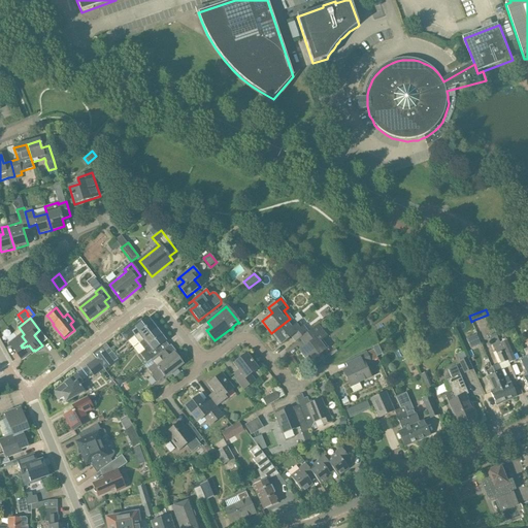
[(140,320),(121,335),(125,340),(128,340),(134,336),(139,343),(158,328),(152,321),(151,322),(147,319),(142,323),(140,320)]
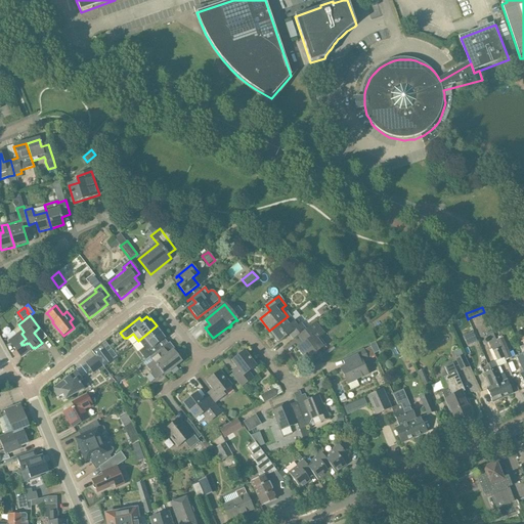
[(288,316),(269,331),(278,342),(289,334),(293,340),(305,331),(297,319),(293,322),(288,316)]
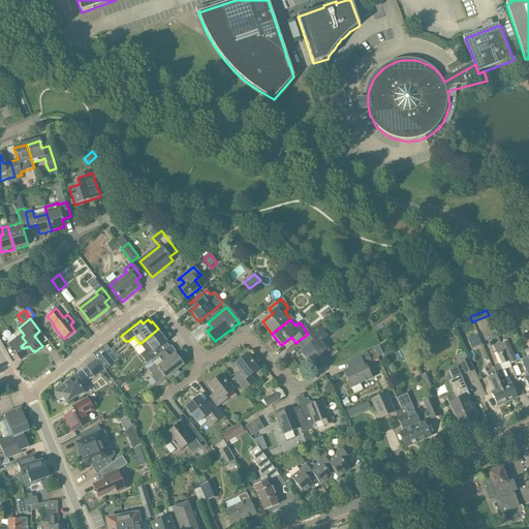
[(309,345),(300,352),(309,365),(329,349),(328,349),(325,350),(320,343),(322,341),(328,338),(318,327),(301,340),(301,341),(304,338),(309,345)]
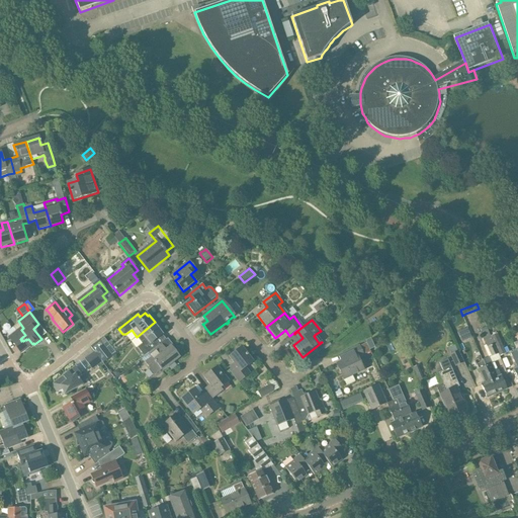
[(155,322),(137,337),(142,344),(137,347),(144,356),(159,344),(155,340),(162,335),(160,332),(161,331),(155,322)]
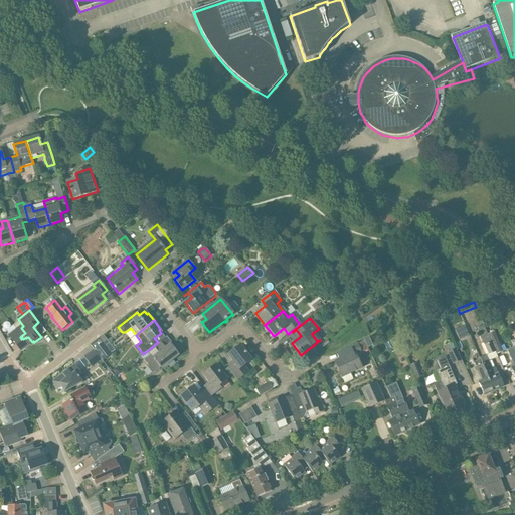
[(463,325),(461,321),(453,324),(460,340),(469,336),(465,324),(463,325)]
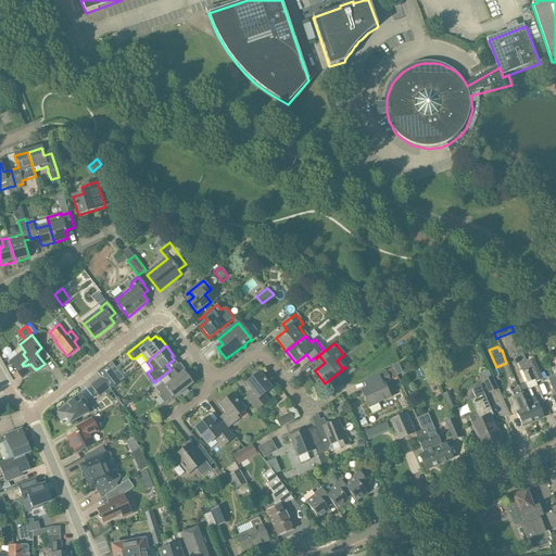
[(535,380),(527,361),(522,351),(515,354),(527,383),(535,380)]
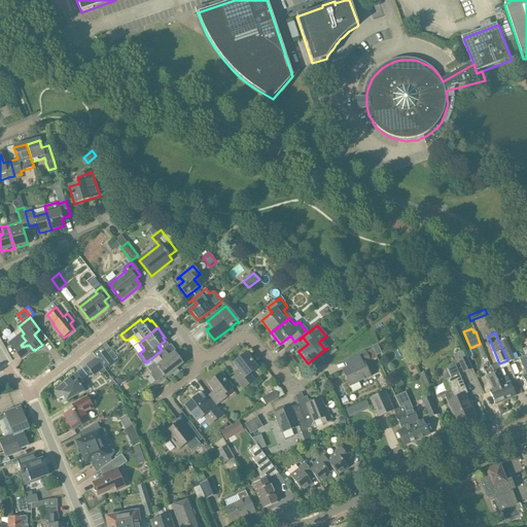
[(13,335),(8,339),(11,344),(10,345),(22,358),(33,350),(29,345),(27,346),(27,345),(24,347),(23,346),(22,347),(21,345),(26,341),(22,336),(18,339),(13,335)]
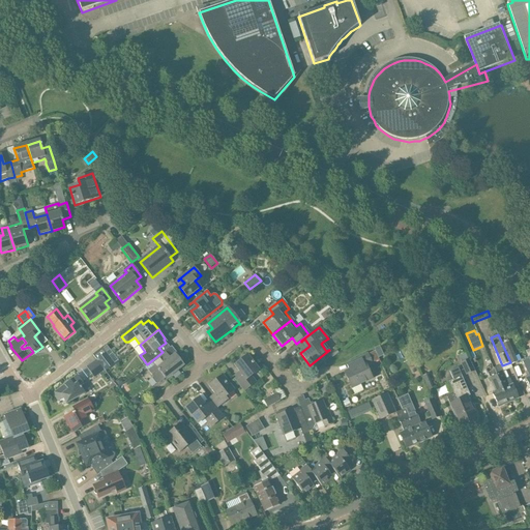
[(508,341),(502,344),(510,362),(511,364),(518,361),(508,341)]
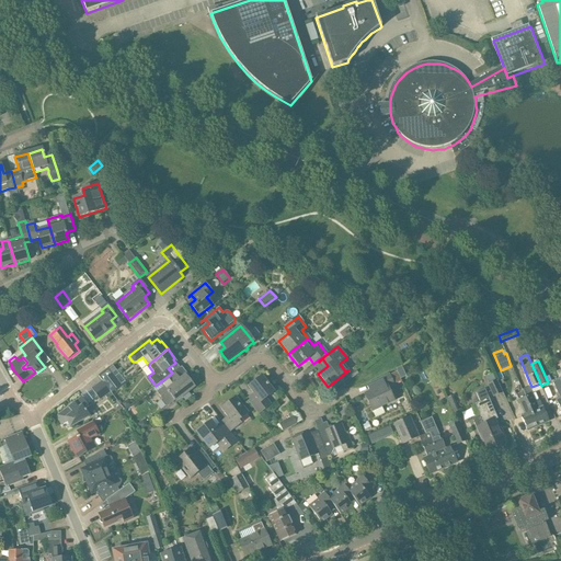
[(156,386),(153,387),(158,392),(162,399),(160,400),(164,405),(167,404),(180,395),(181,397),(194,387),(184,375),(179,379),(173,371),(172,373),(156,386)]
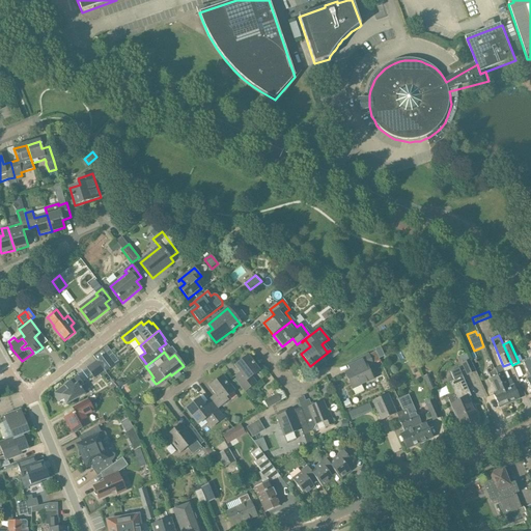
[(474,372),(467,354),(459,357),(463,364),(462,364),(467,375),(474,372)]
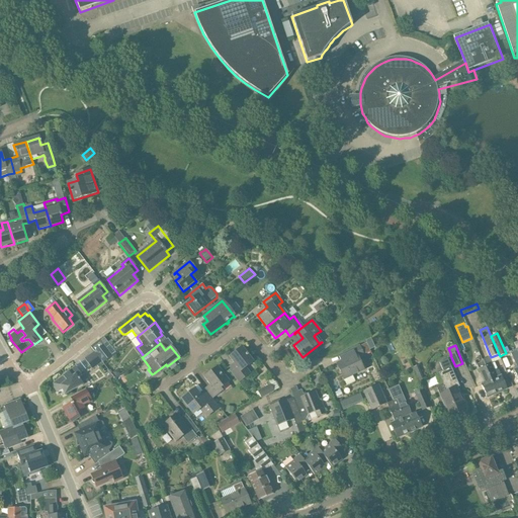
[(363,356),(359,346),(346,352),(349,359),(336,364),(343,379),(363,370),(358,358),(363,356)]
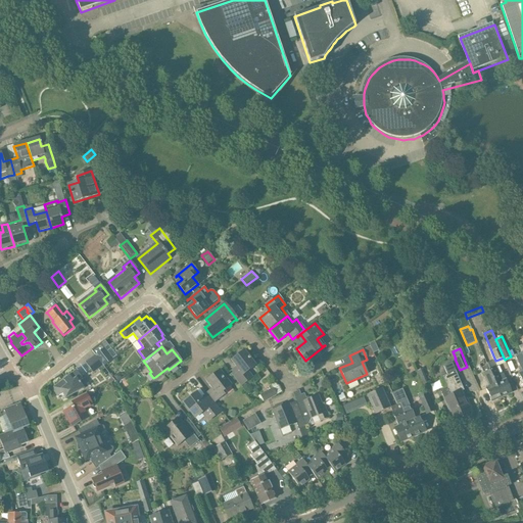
[(103,354),(97,359),(103,367),(111,361),(105,351),(103,353),(103,354)]
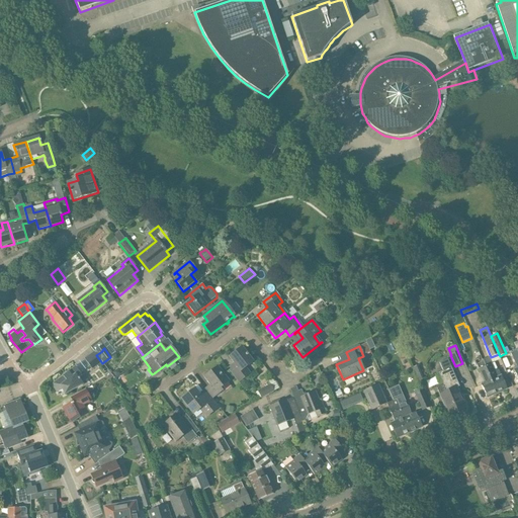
[(254,362),(243,348),(230,357),(235,364),(229,368),(240,382),(250,374),(246,368),(254,362)]
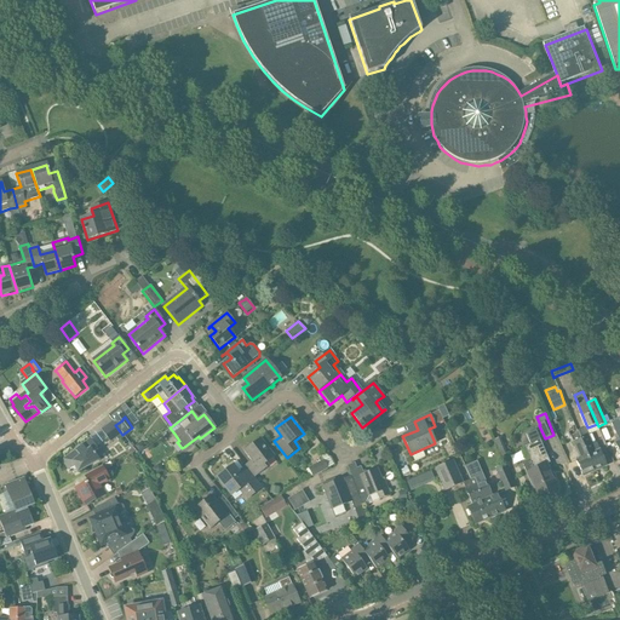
[(122,435),(115,425),(113,422),(101,430),(110,442),(119,436),(121,440),(125,437),(122,435)]
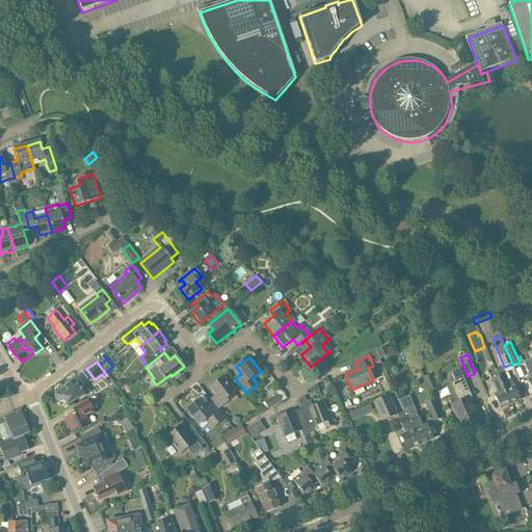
[(502,367),(495,370),(510,404),(521,400),(514,386),(511,380),(508,381),(504,373),(502,367)]
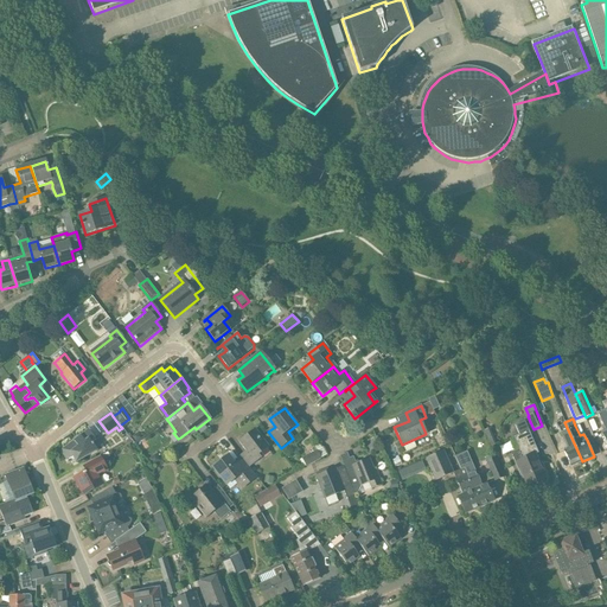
[(521,452),(512,455),(516,464),(526,487),(545,479),(536,455),(540,454),(524,421),(515,426),(519,434),(513,436),(521,452)]
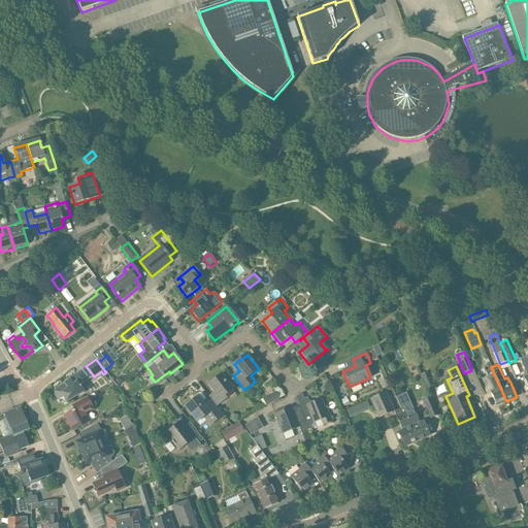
[(496,405),(506,401),(491,367),(485,370),(487,374),(493,390),(490,392),(496,405)]
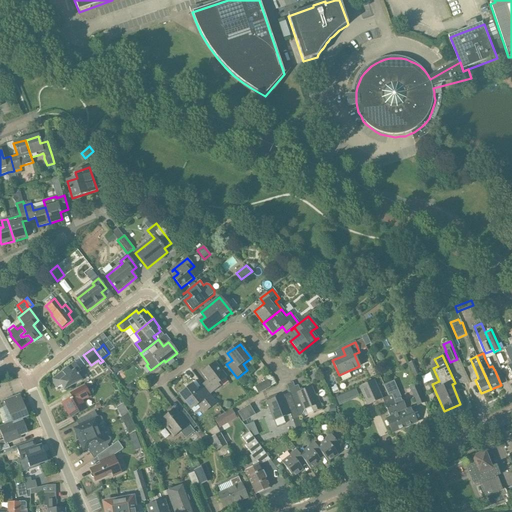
[(413,361),(408,363),(416,384),(417,384),(418,383),(420,382),(418,375),(419,375),(413,361)]
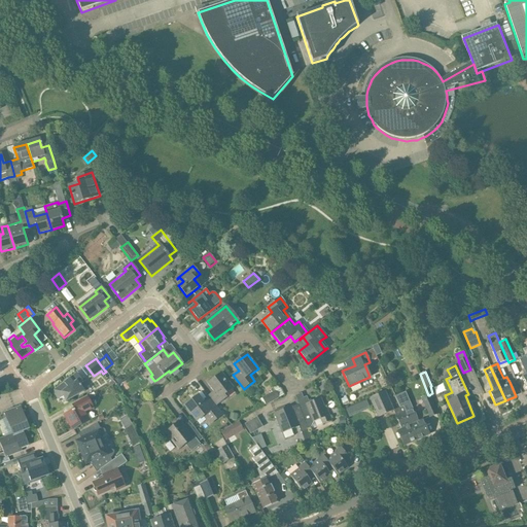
[(234,389),(221,373),(207,384),(213,392),(208,396),(216,407),(225,399),(223,396),(234,389)]
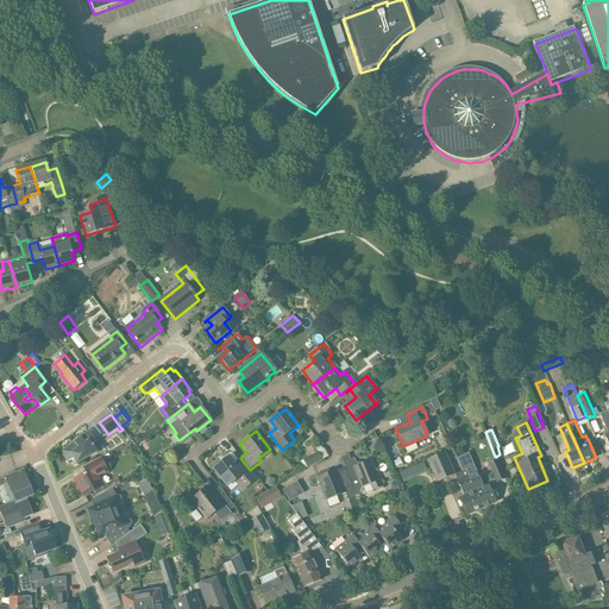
[(99,444),(89,432),(63,452),(67,463),(74,460),(76,465),(96,453),(93,447),(99,444)]
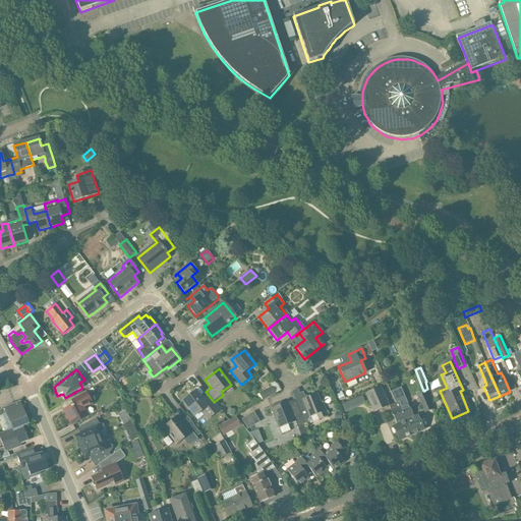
[(471,373),(460,379),(466,392),(476,387),(471,373)]
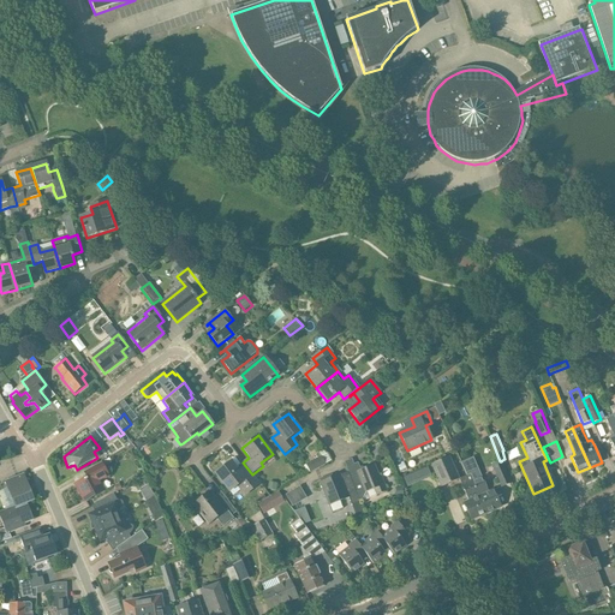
[(332,460),(327,453),(305,465),(304,466),(308,473),(310,472),(310,473),(326,464),(332,460)]
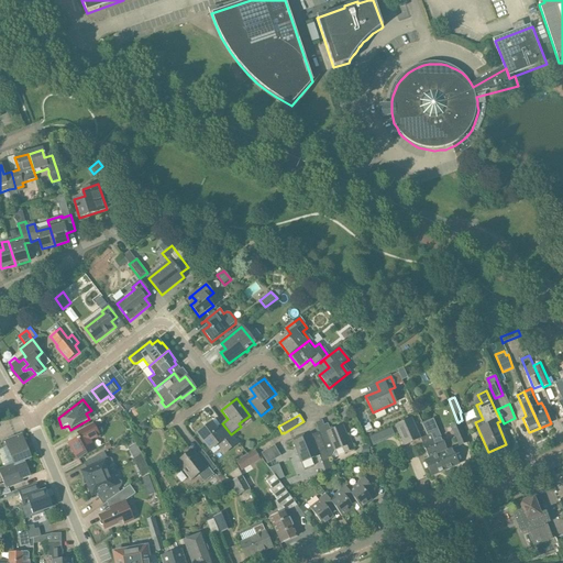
[(421,439),(412,418),(396,426),(405,446),(421,439)]
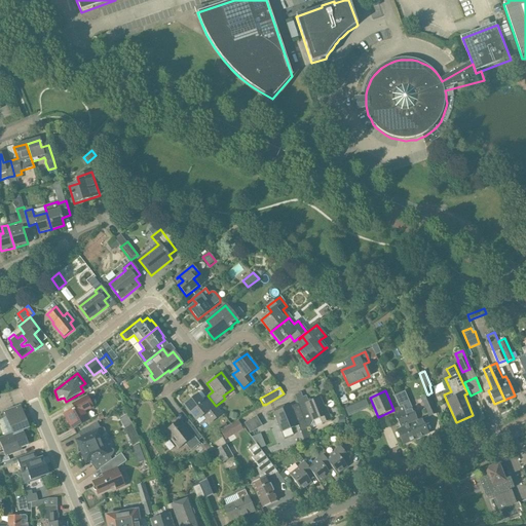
[(405,391),(395,396),(400,407),(402,406),(404,412),(416,440),(429,435),(422,420),(418,421),(413,409),(405,391)]
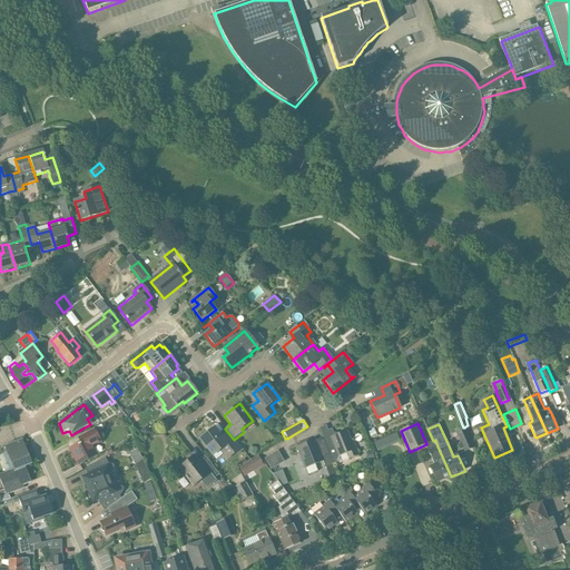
[(463,428),(455,431),(459,439),(464,452),(474,448),(465,426),(464,428),(463,428)]
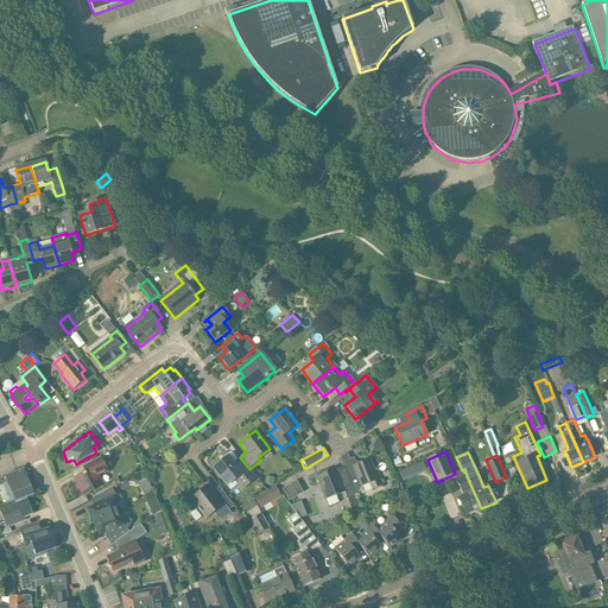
[(235,466),(229,457),(213,469),(227,487),(235,481),(242,491),(255,480),(241,461),(235,466)]
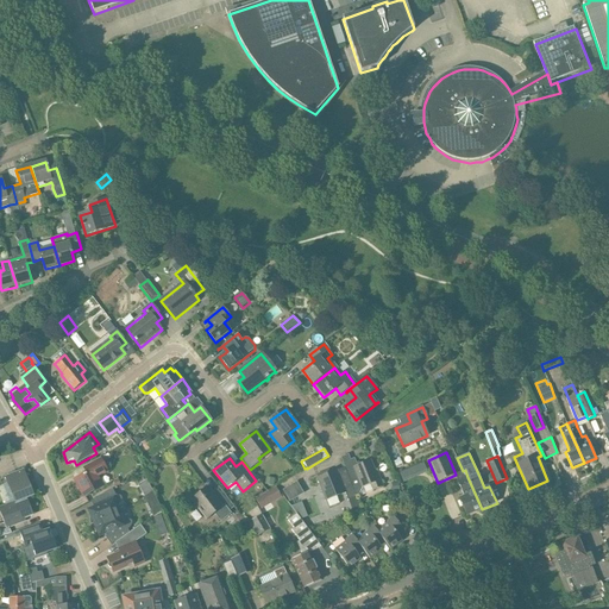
[(107,473),(99,459),(86,466),(89,473),(75,481),(85,497),(102,488),(98,478),(107,473)]
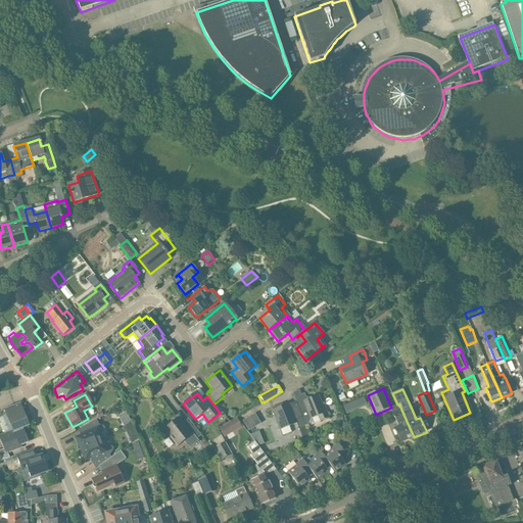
[(296,406),(305,426),(308,425),(311,420),(318,417),(320,422),(329,419),(323,405),(322,406),(318,396),(303,401),(302,399),(295,402),(296,406)]
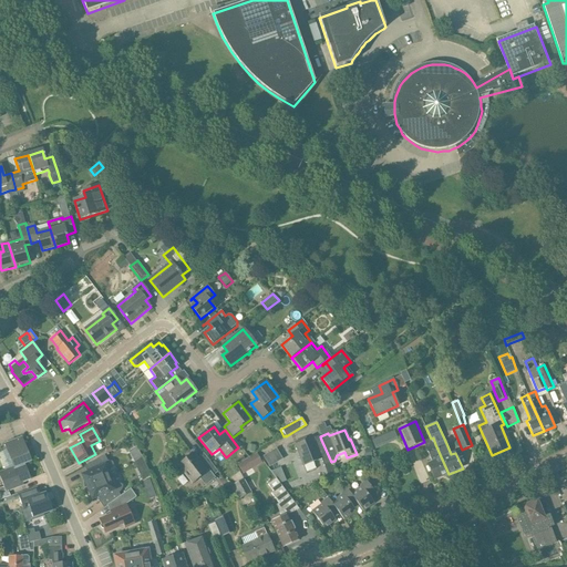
[(374,449),(397,439),(393,431),(371,440),(374,449)]
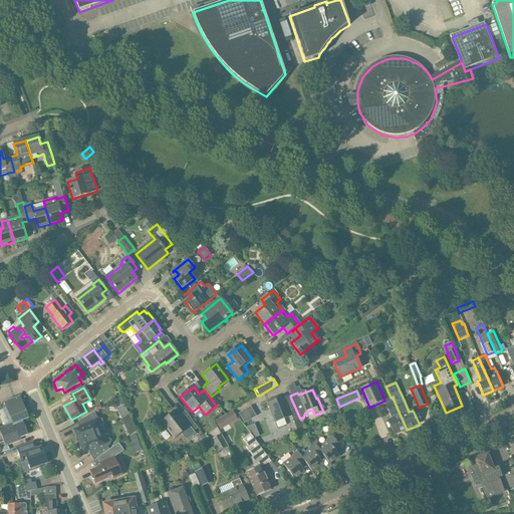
[(20,397),(5,403),(13,424),(13,425),(20,422),(28,419),(20,397)]
